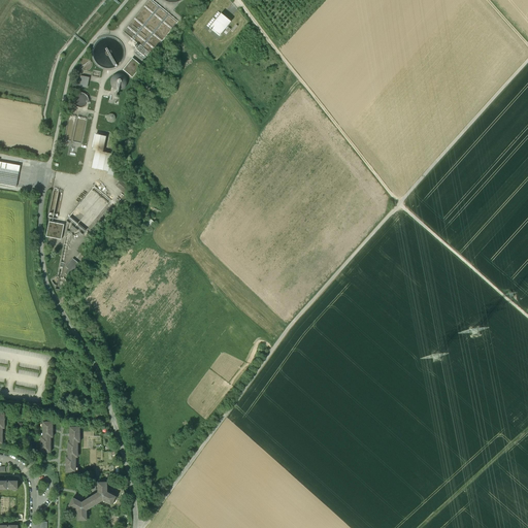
[(150,0),(147,0),(125,30),(141,30),(144,27),(150,30),(150,29),(145,26),(145,23),(149,19),(150,19),(153,13),(163,13),(163,9),(150,0)]
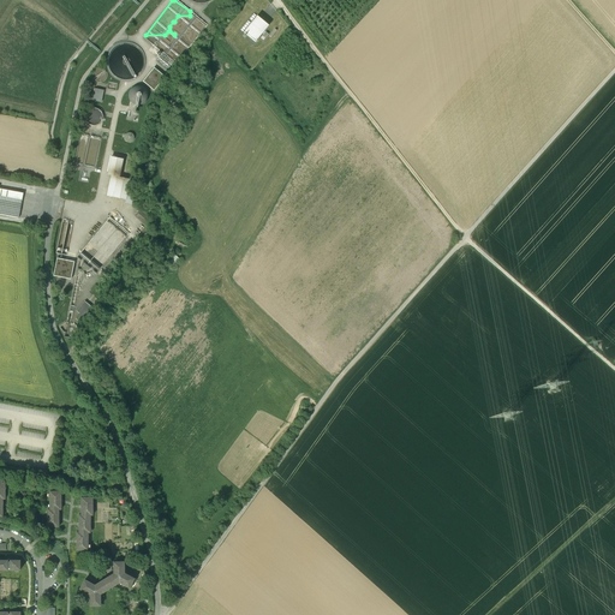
[(268,27),(257,17),(244,33),(255,42),(268,27)]
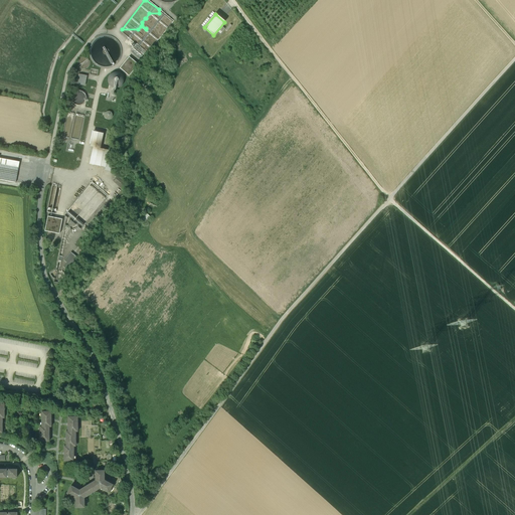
[(129,57),(120,68),(129,76),(138,64),(129,57)]
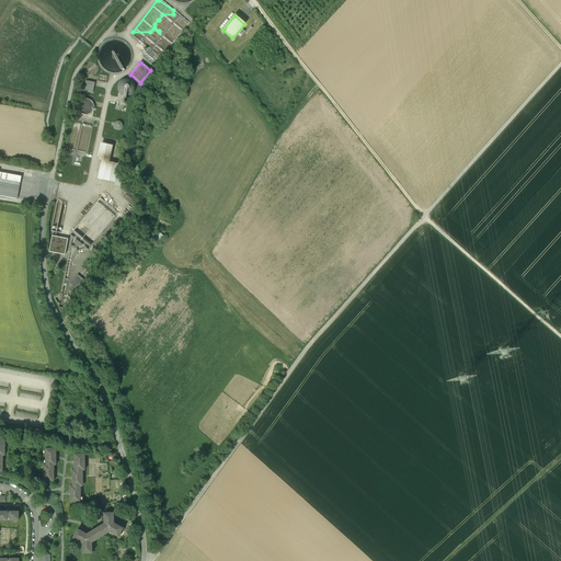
[(134,92),(135,88),(134,82),(130,80),(126,78),(122,80),(118,83),(117,88),(118,92),(122,95),(126,96),(130,95),(134,92)]
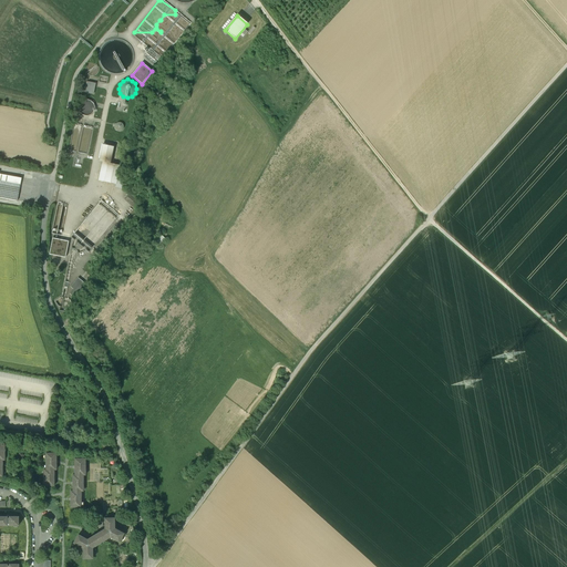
[(95,84),(86,82),(84,92),(93,94),(95,84)]
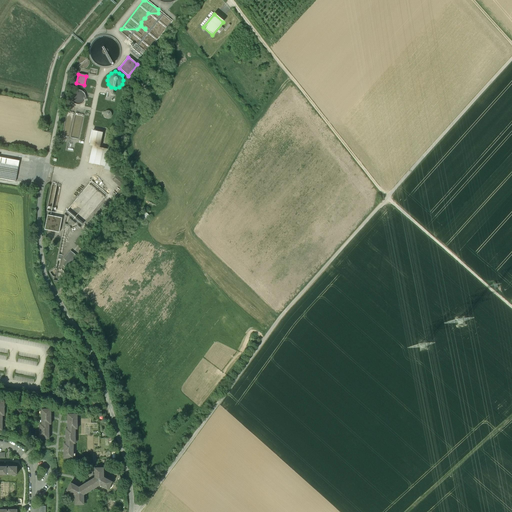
[(83,104),(85,101),(87,101),(88,100),(85,99),(85,98),(85,97),(85,96),(85,95),(84,93),(86,92),(84,91),(83,92),(79,90),(76,91),(73,92),(71,96),(71,99),(72,103),(75,105),(79,105),(83,104)]
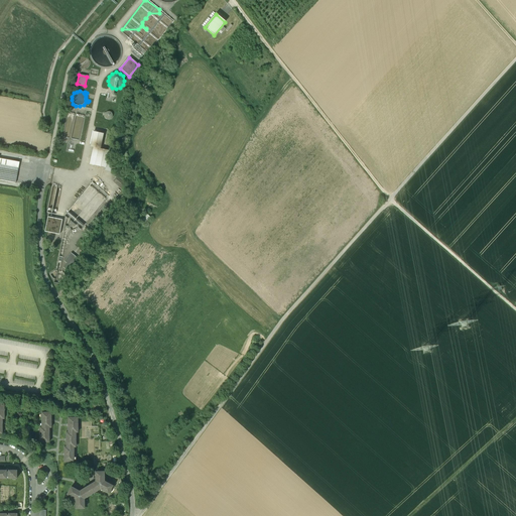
[(112,118),(113,116),(112,114),(111,112),(109,112),(107,112),(105,114),(105,116),(105,118),(107,119),(109,120),(111,119),(112,118)]
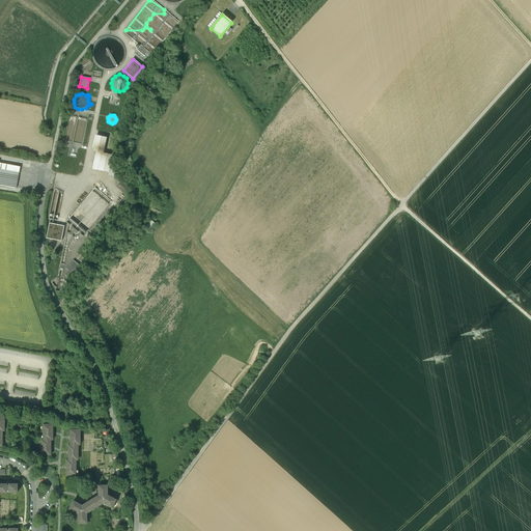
[(106,138),(95,136),(93,148),(98,149),(96,152),(102,154),(103,154),(106,138)]
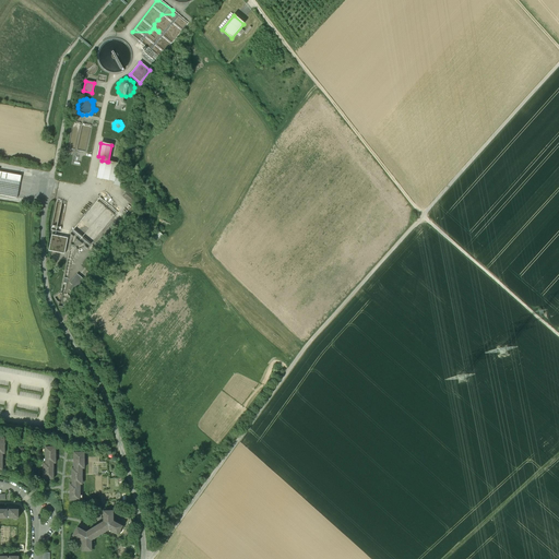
[(102,161),(100,161),(97,178),(103,180),(107,162),(102,161)]
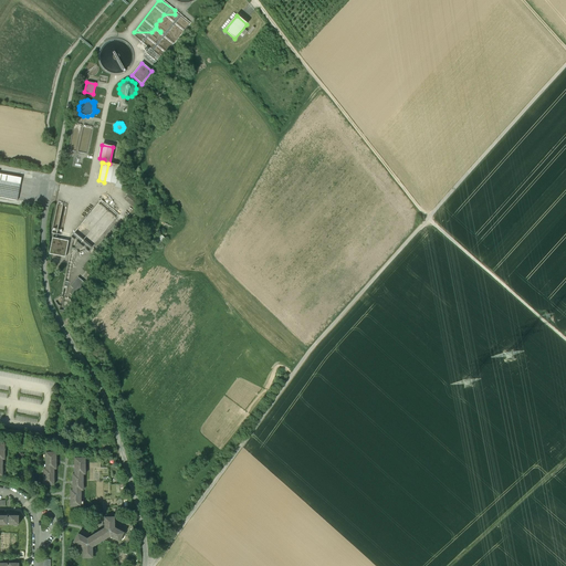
[(109,164),(108,164),(104,182),(116,185),(117,178),(121,166),(109,164)]
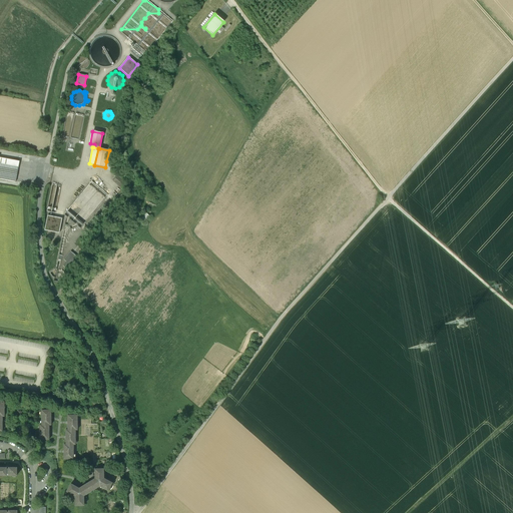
[(19,161),(0,157),(0,178),(15,182),(19,161)]
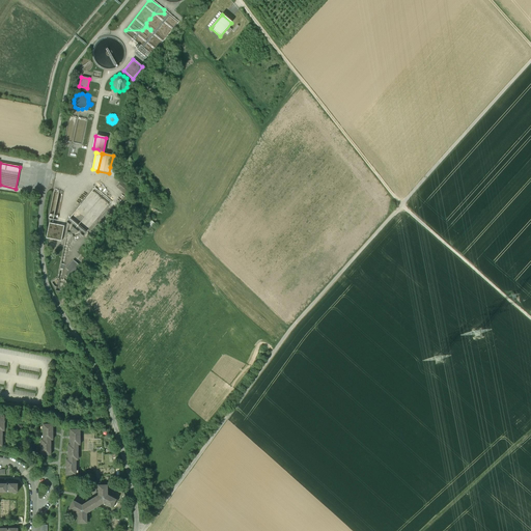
[(129,189),(122,183),(118,188),(124,194),(129,189)]
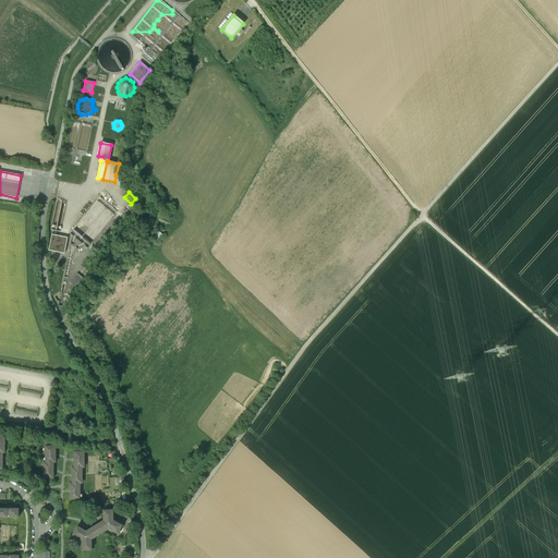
[(68,238),(51,234),(48,251),(64,254),(68,238)]
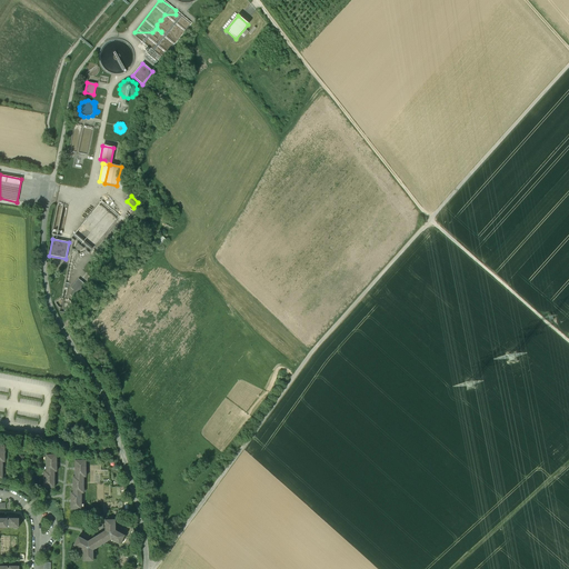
[(78,279),(70,288),(73,291),(70,296),(75,300),(87,286),(78,279)]
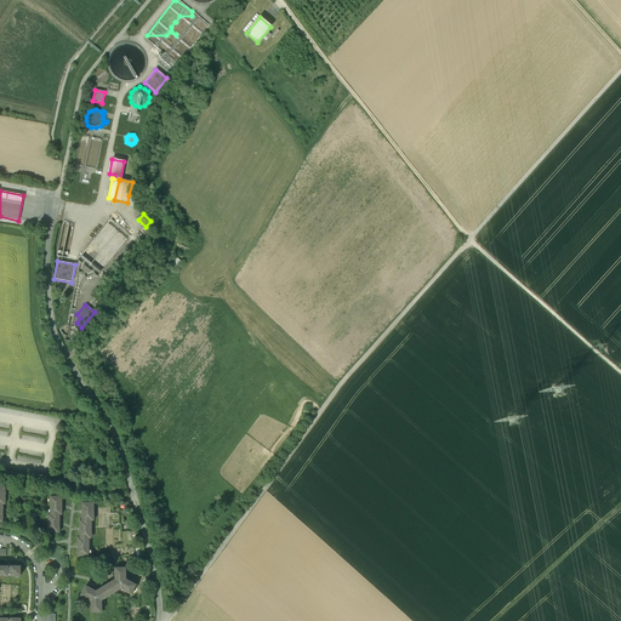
[(61,497),(50,497),(50,514),(47,514),(47,533),(60,533),(58,516),(61,516),(61,497)]
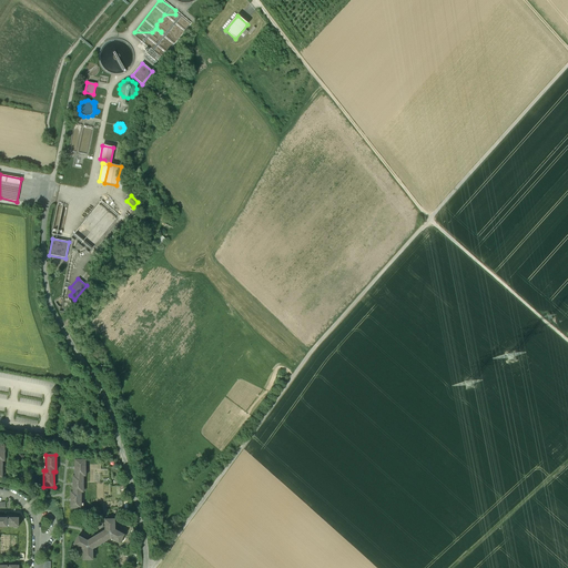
[(85,460),(74,460),(74,476),(72,476),(72,493),(70,493),(71,509),(81,509),(81,493),(83,493),(83,476),(85,476),(85,460)]
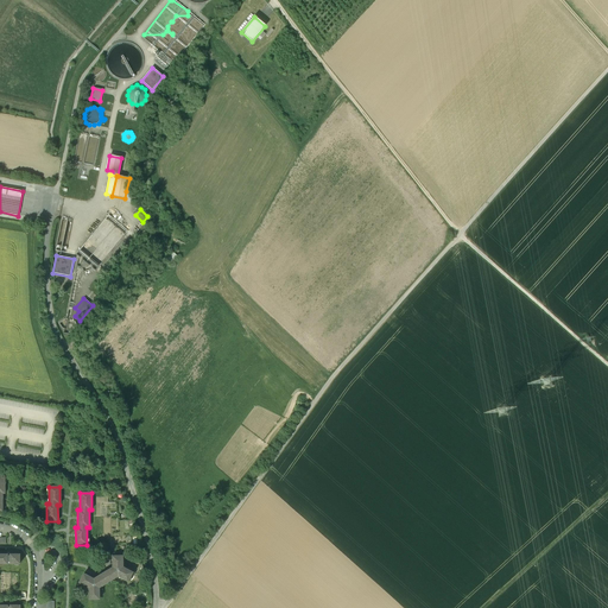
[(7,555),(0,555),(0,564),(7,564),(7,563),(10,563),(10,564),(19,564),(19,555),(10,555),(10,556),(7,556),(7,555)]
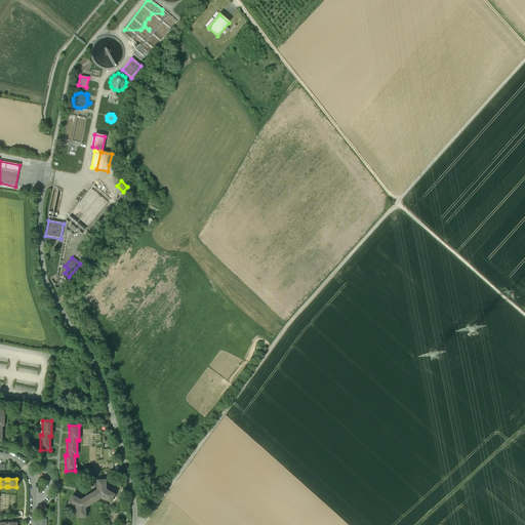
[(96,490),(80,500),(72,495),(68,503),(76,509),(77,518),(85,518),(85,508),(102,497),(110,502),(114,494),(106,490),(106,480),(96,481),(96,490)]
